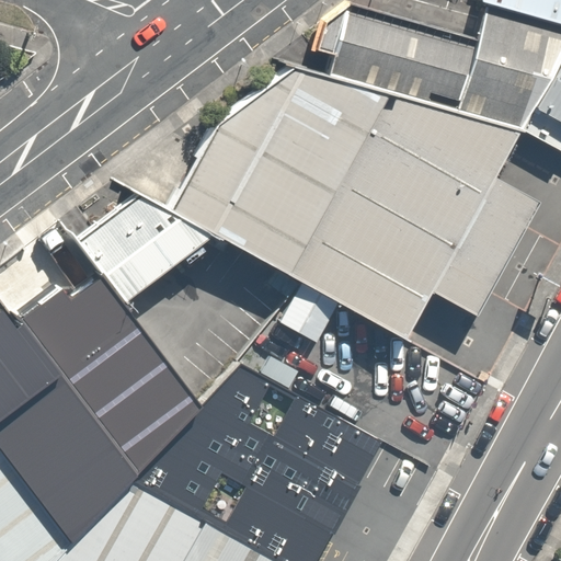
[(432,93),(461,101),(479,39),(350,0),(343,0),(320,19),(310,49),(335,55),(330,75),(392,91),(428,101),(432,93)]
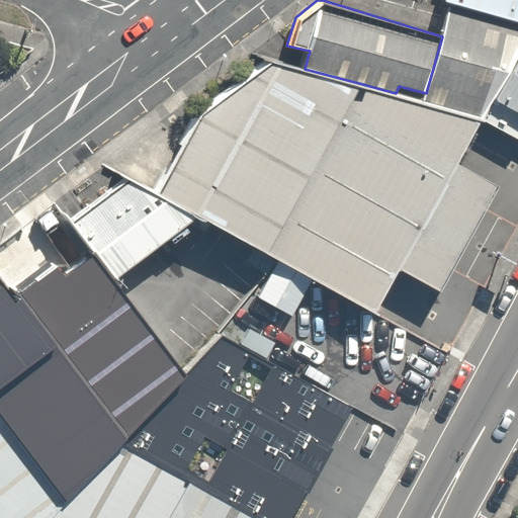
[(517,21),(517,0),(441,0),(450,3),(517,21)]
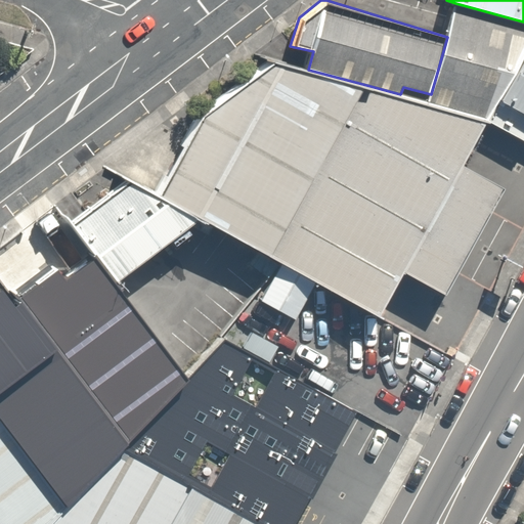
[(429,102),(487,122),(500,101),(523,60),(523,22),(455,3),(447,37),(431,94),(429,102)]
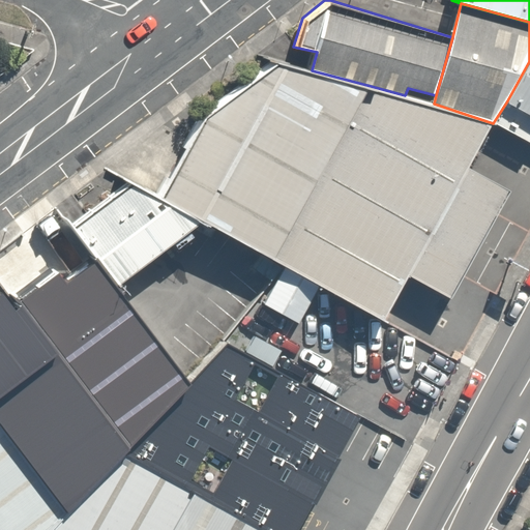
[(529,61),(506,102),(529,115),(529,61)]
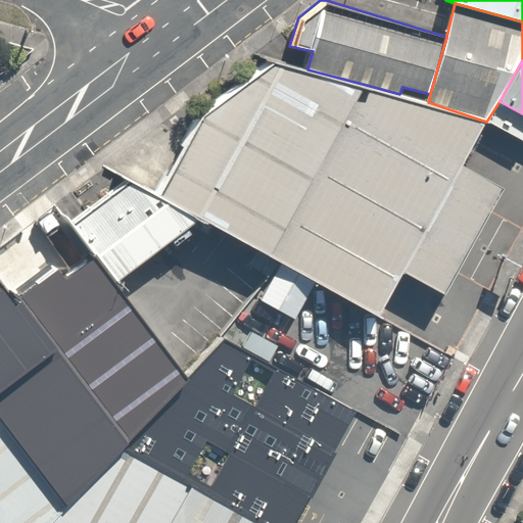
[(201,219),(270,255),(366,85),(307,69),(277,62),(201,115),(155,194),(201,219)]
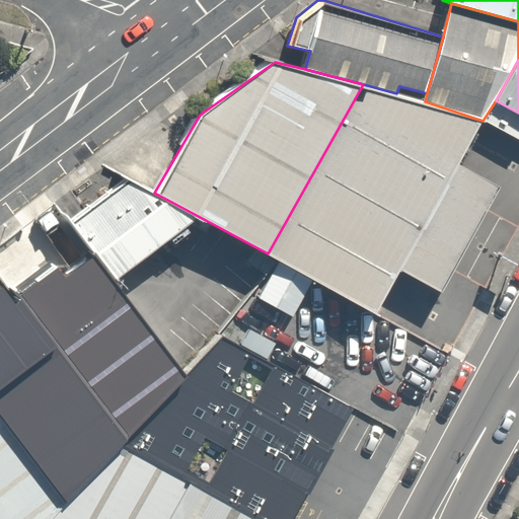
[(483,121),(425,101),(396,93),(363,84),(268,253),(282,262),(313,279),(376,314),(401,270),(443,292),(499,188),(459,165),(483,121)]
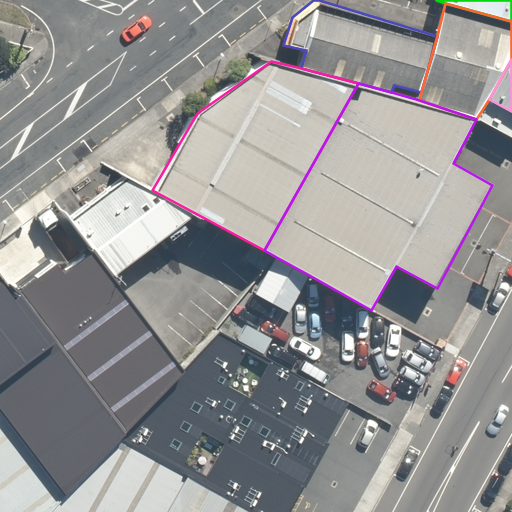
[(511,137),(511,111),(489,99),(476,119),(511,137)]
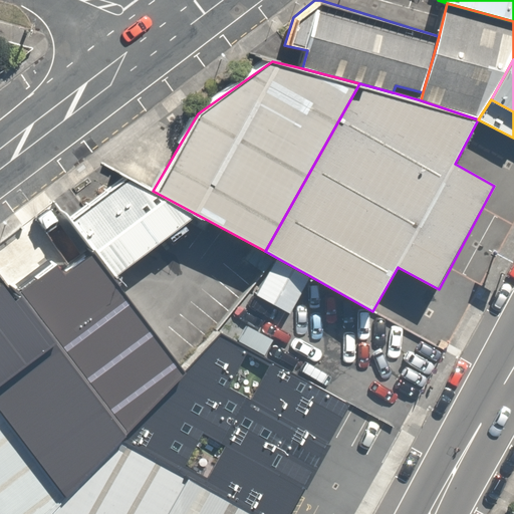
[(112,279),(198,215),(153,191),(126,178),(69,221),(93,254),(112,279)]
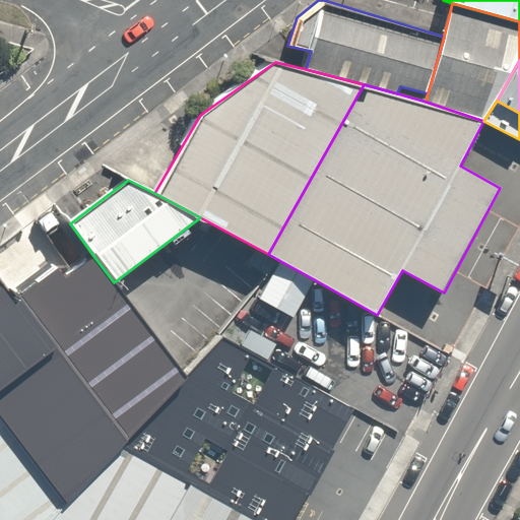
[(23,302),(129,441),(185,376),(114,282),(94,257),(66,277),(58,265),(17,294),(23,302)]
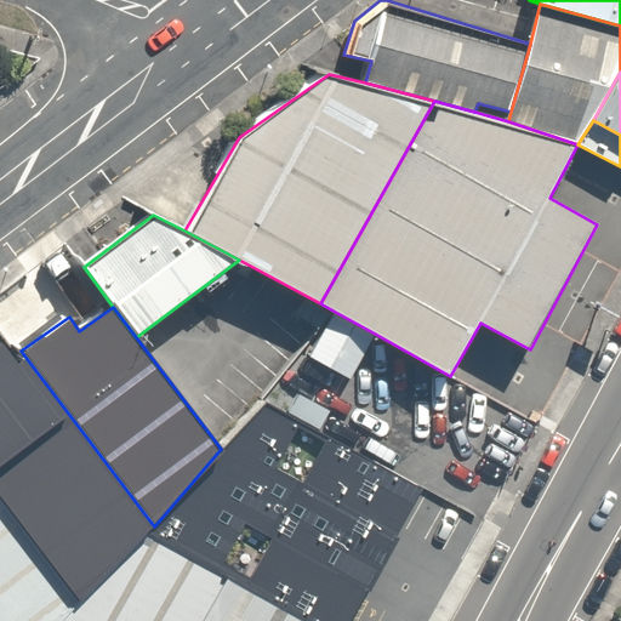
[(349,377),(375,334),(337,313),(309,357),(349,377)]
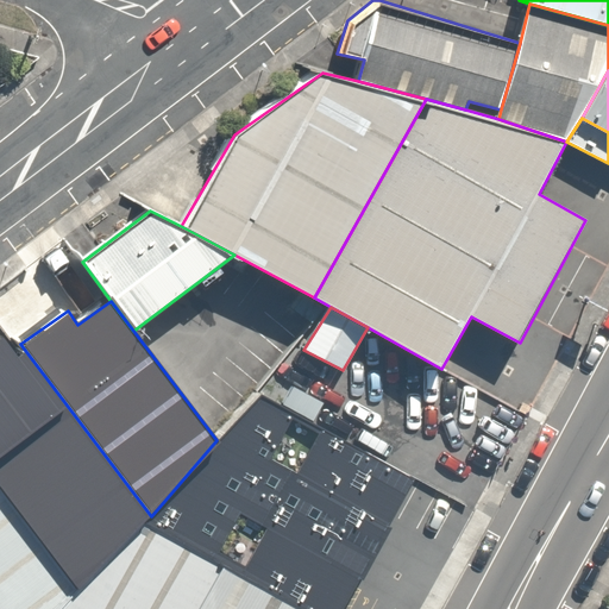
[(0,485),(81,591),(143,525),(151,516),(27,353),(20,358),(5,338),(0,340),(0,485)]
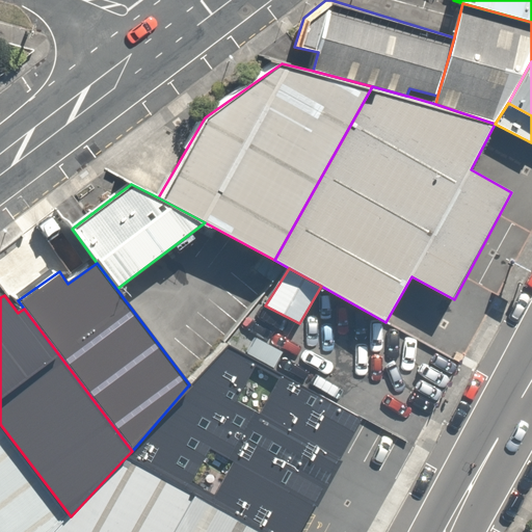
[(132,451),(125,458),(260,531),(302,531),(316,505),(318,507),(343,461),(340,460),(364,419),(225,343),(189,384),(132,451)]
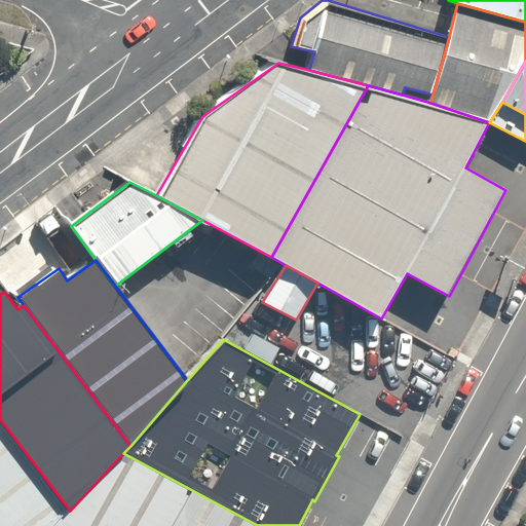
[(54,525),(70,511),(0,419),(0,525),(54,525)]
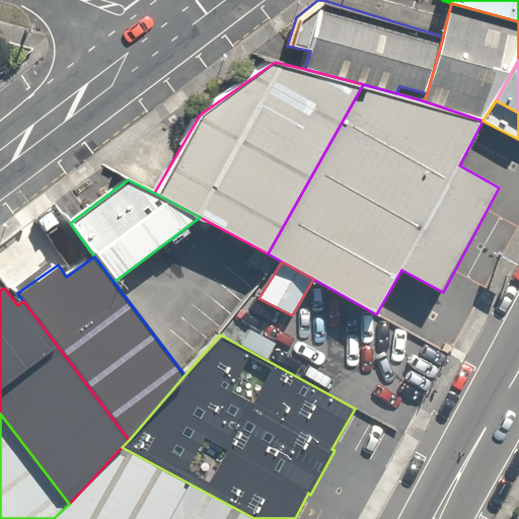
[(253,518),(122,447),(69,504),(54,518),(253,518)]
